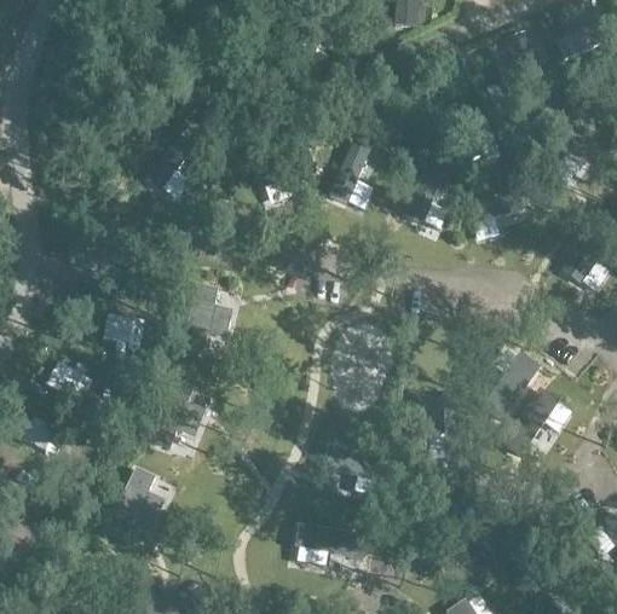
[(599,21),(555,40),(563,59),(607,40),(599,21)]
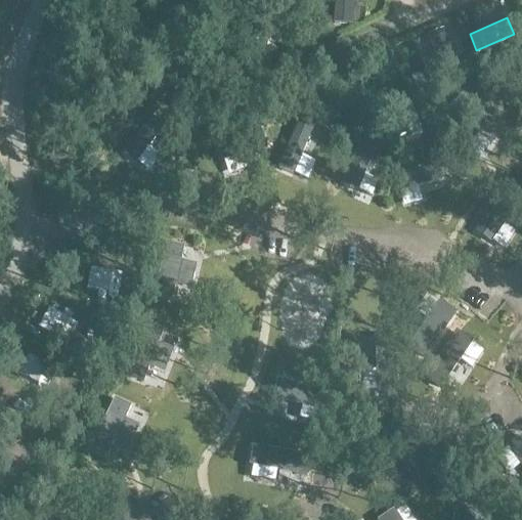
[(422,59),(429,76),(459,62),(443,27),(428,34),(437,53),(422,59)]
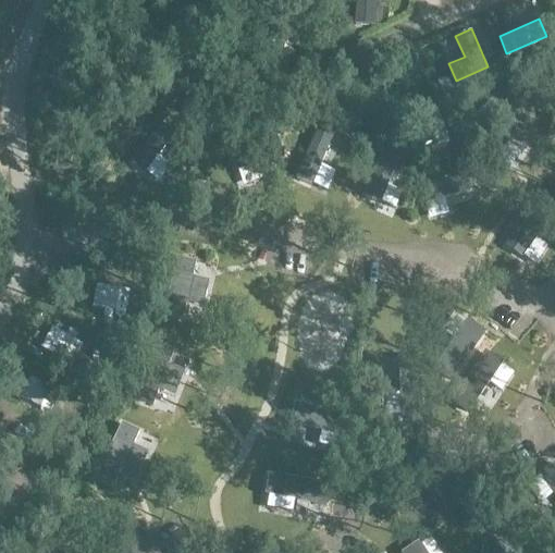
[(510,139),(522,151),(523,151),(538,136),(494,96),(479,111),(510,139)]
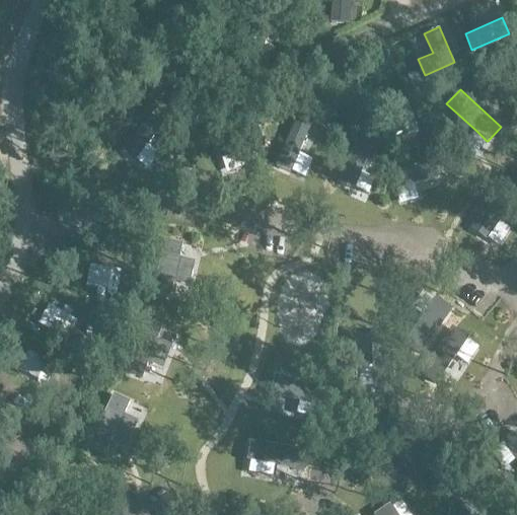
[(408,133),(419,128),(409,100),(397,105),(408,133)]
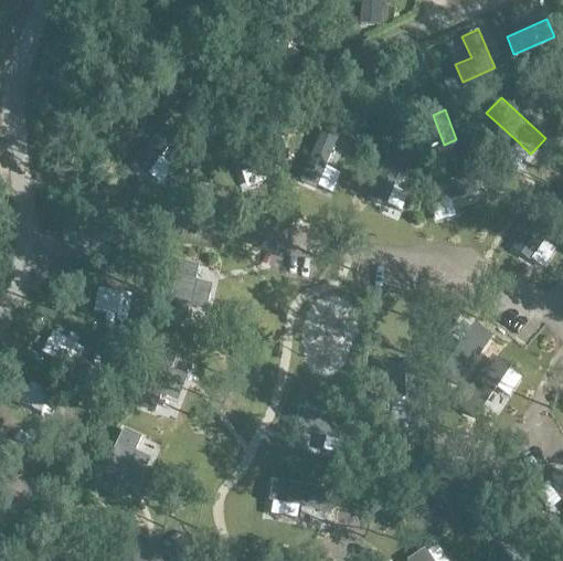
[(532,255),(544,236),(562,212),(562,207),(548,196),(512,245),(530,257),(532,255)]
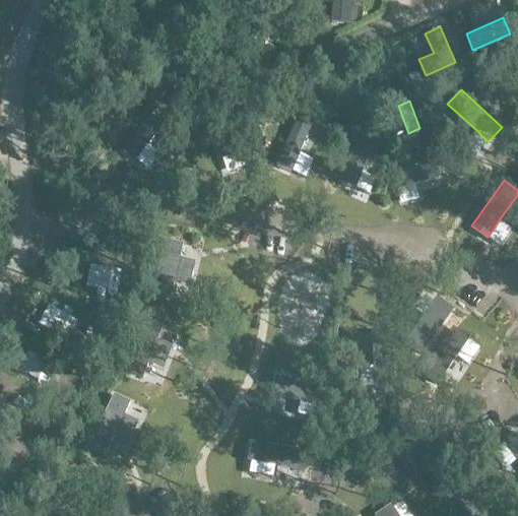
[(185,244),(167,239),(154,292),(172,296),(176,281),(177,281),(183,258),(181,257),(185,244)]
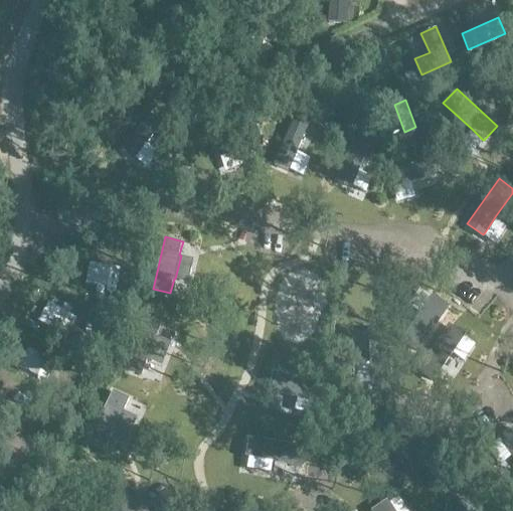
[(432,292),(430,294),(418,311),(399,338),(416,349),(448,303),(432,292)]
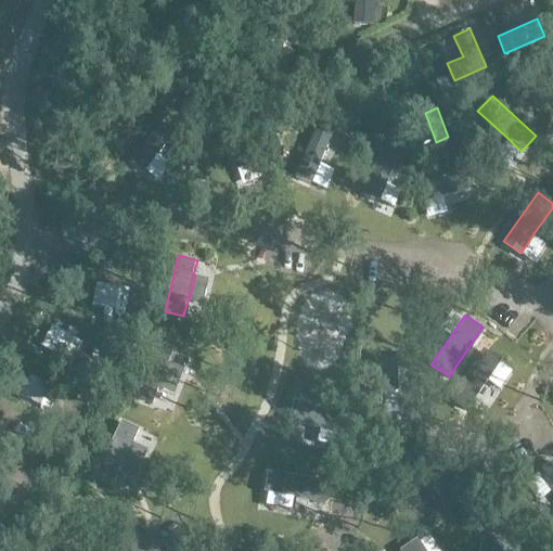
[(56,361),(88,368),(92,346),(62,340),(56,361)]
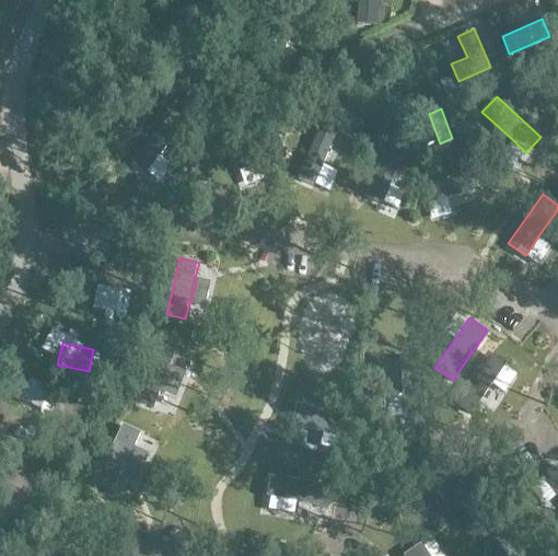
[(177,351),(159,345),(138,400),(157,406),(162,392),(163,392),(173,367),(172,367),(177,351)]
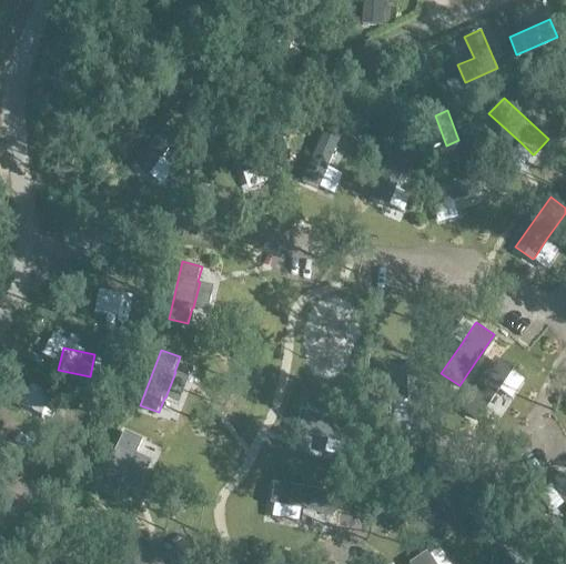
[(512,370),(513,368),(495,354),(460,405),(477,419),(498,388),(512,370)]
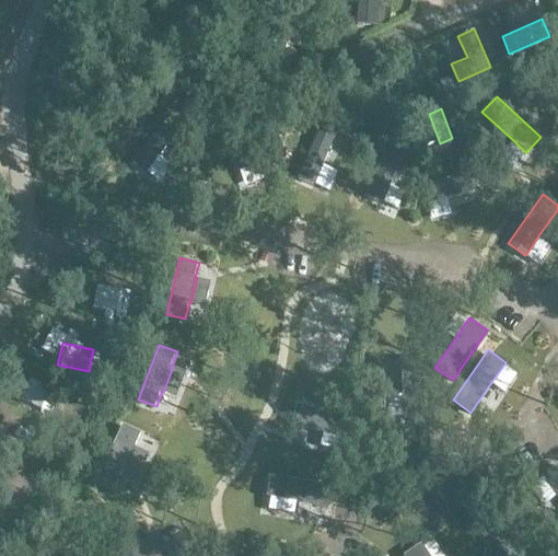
[(402,356),(402,392),(403,415),(403,417),(425,417),(423,355),(402,356)]
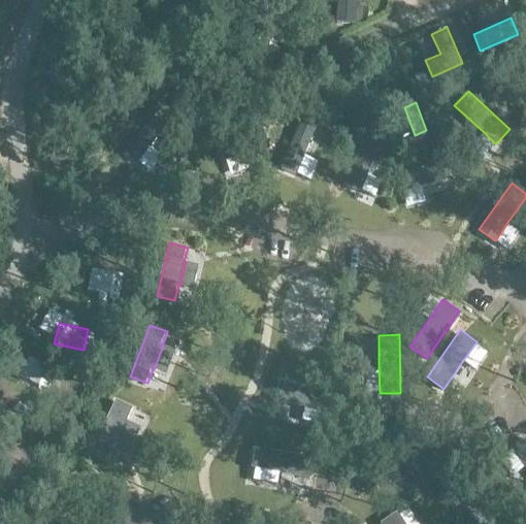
[(306,405),(330,413),(332,413),(337,393),(285,380),(281,379),(275,398),(280,399),(306,405)]
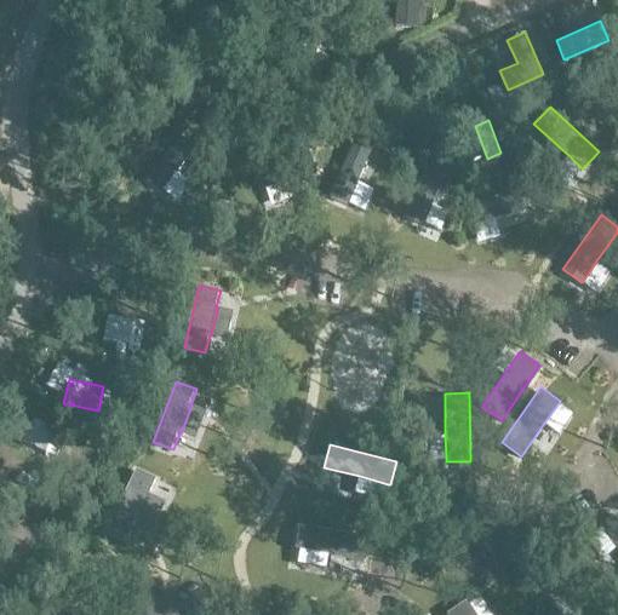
[(156,477),(137,469),(109,527),(130,536),(137,521),(138,521),(152,494),(149,494),(156,477)]
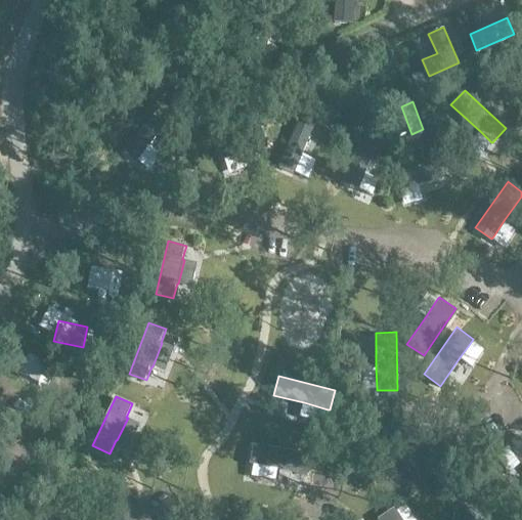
[(521,432),(507,443),(508,445),(521,462),(521,432)]
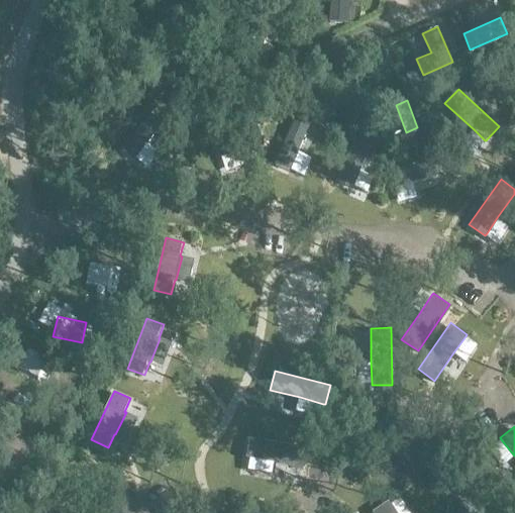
[(305,445),(301,444),(249,436),(246,455),(247,455),(272,459),(298,464),(302,465),(305,445)]
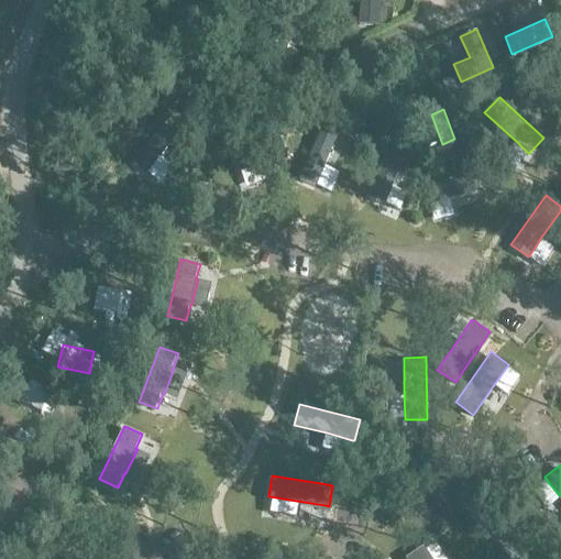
[(406,558),(432,558),(425,547),(424,546),(406,558)]
